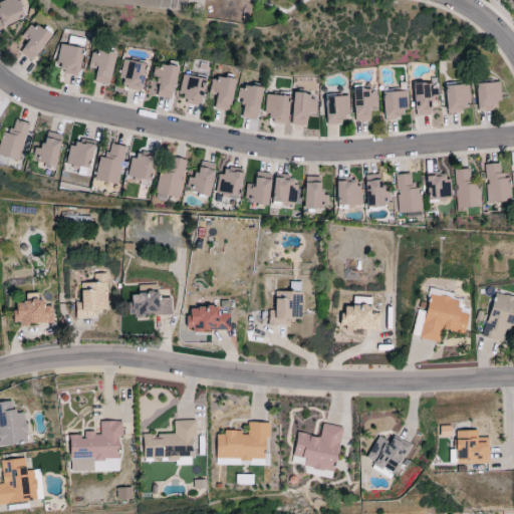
[(0,28),(25,17),(17,0),(4,0),(0,2),(0,28)]
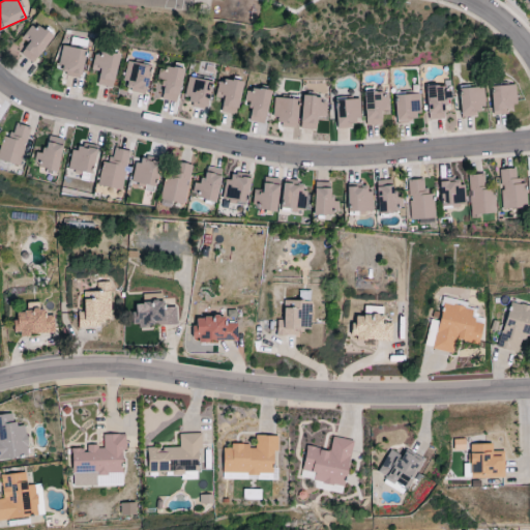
[(35,64),(52,36),(31,24),(22,38),(29,42),(21,56),(35,64)]
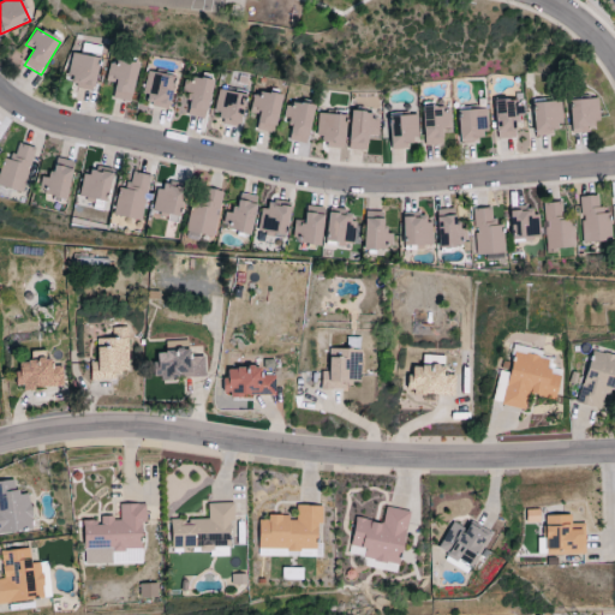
[(73,88),(93,91),(100,59),(71,53),(66,76),(75,78),(73,88)]
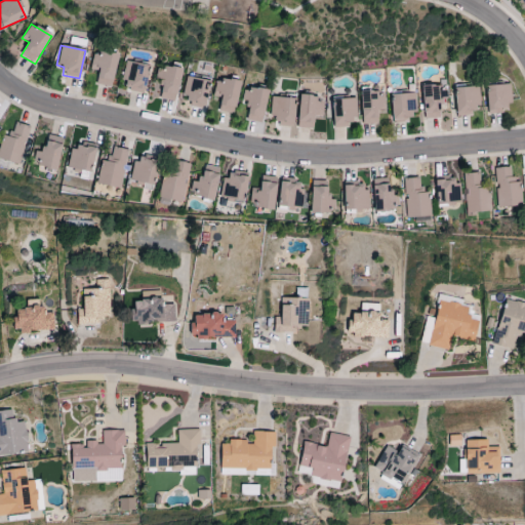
[(98,72),(96,84),(111,87),(118,56),(93,51),(89,70),(98,72)]
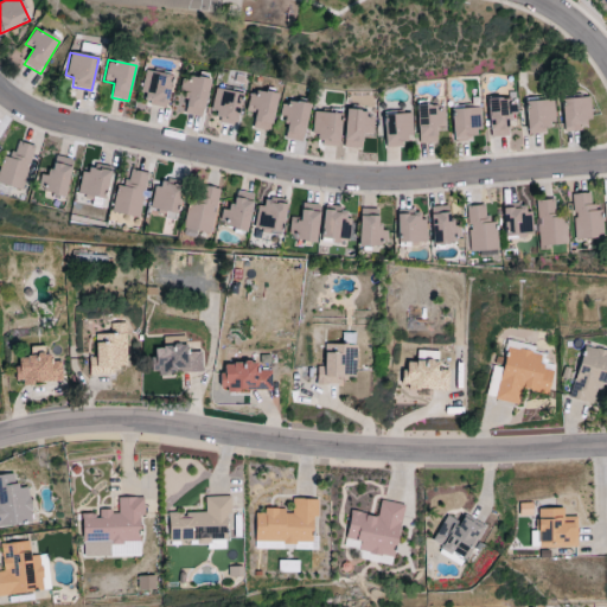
[(140,94),(147,95),(146,104),(167,109),(173,76),(145,71),(140,94)]
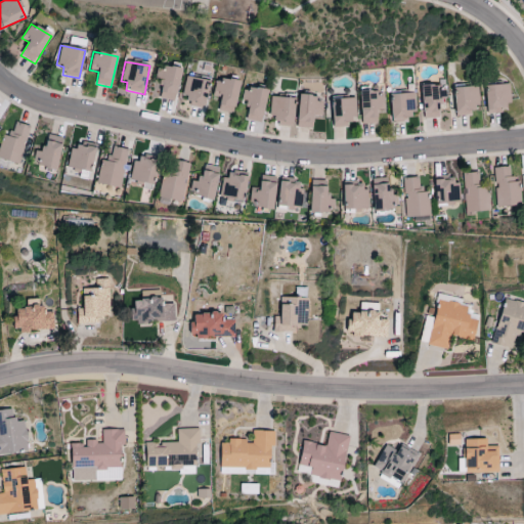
[(160,99),(177,101),(180,70),(157,67),(156,81),(162,82),(160,99)]
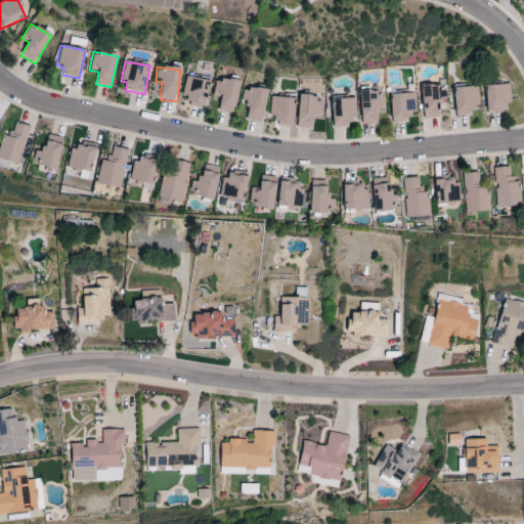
[(184,102),(208,104),(209,79),(185,78),(184,102)]
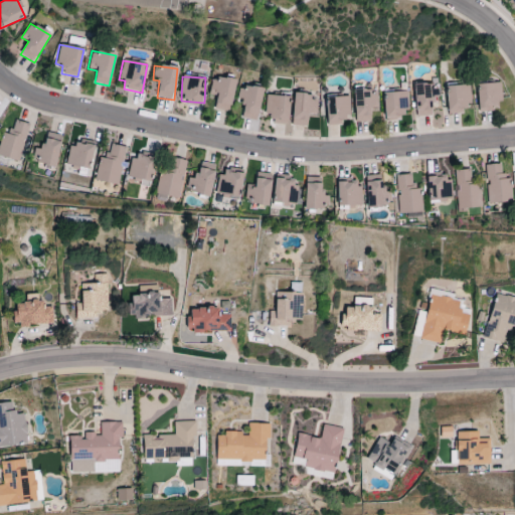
[(237,81),(213,76),(209,95),(218,97),(215,109),(231,113),(237,81)]
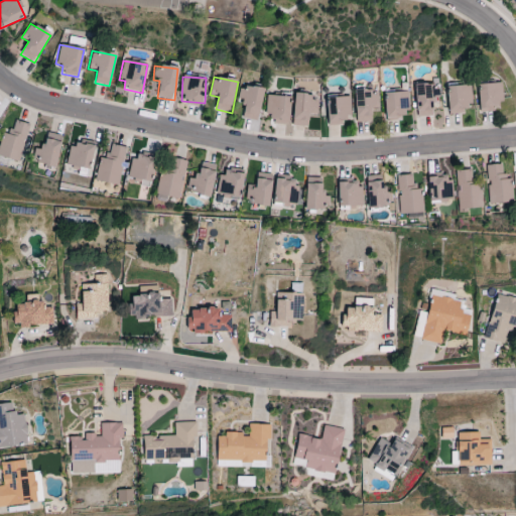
[(417,117),(434,116),(433,97),(440,97),(439,84),(416,85),(417,117)]
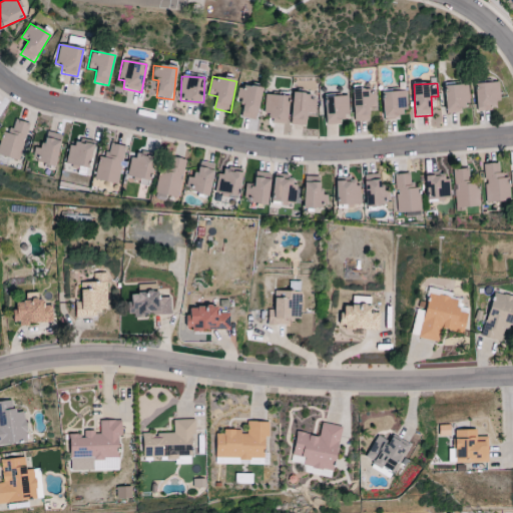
[(498,83),(476,84),(477,110),(499,109),(498,83)]
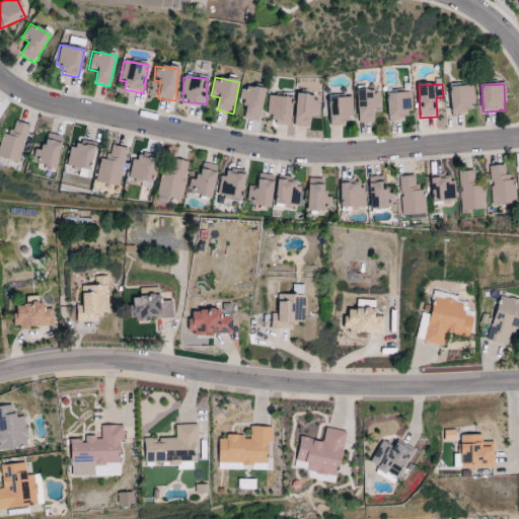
[(261,122),(266,90),(242,86),(240,99),(247,101),(244,120),(261,122)]
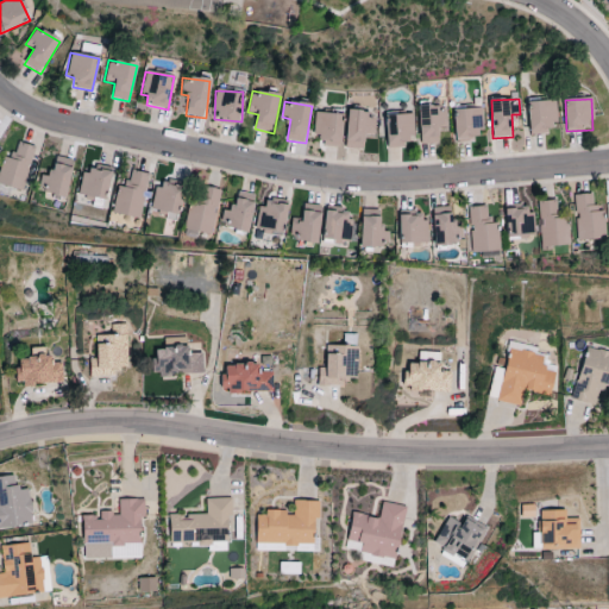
[(531,135),(548,135),(547,126),(557,125),(556,101),(529,102),(531,135)]
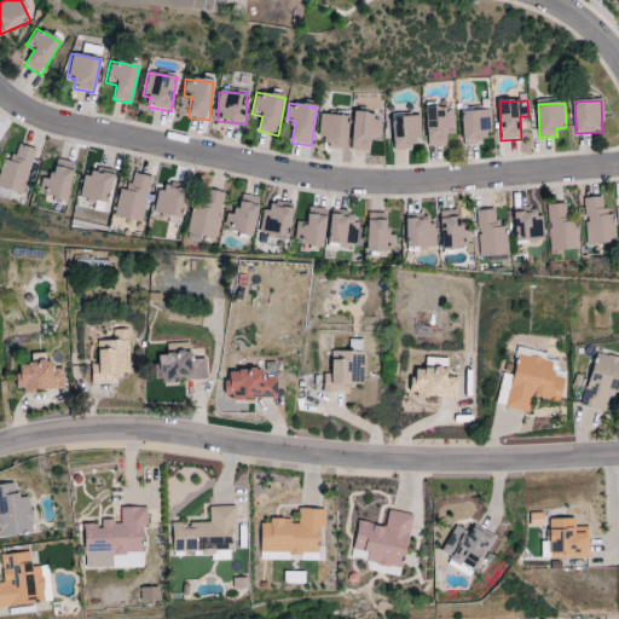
[(447,146),(446,131),(455,131),(455,109),(439,109),(439,104),(427,104),(428,148),(447,146)]
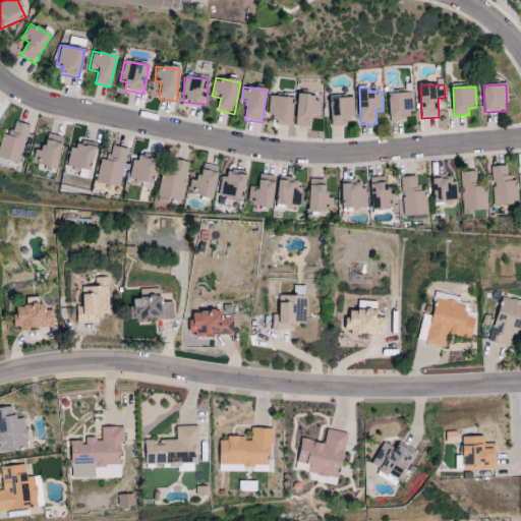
[(390,121),(413,120),(412,92),(389,93),(390,121)]
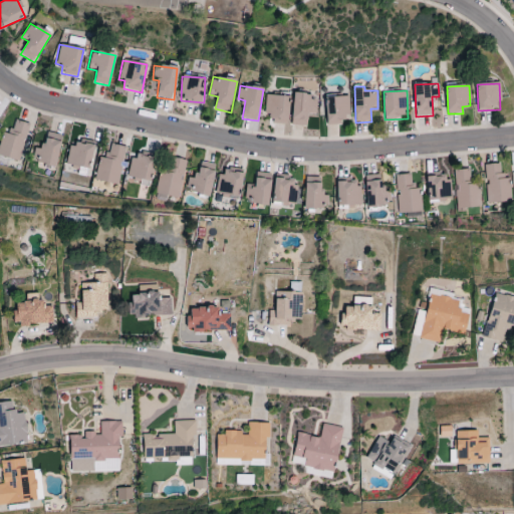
[(265,114),(272,114),(272,123),(289,124),(290,96),(266,95),(265,114)]
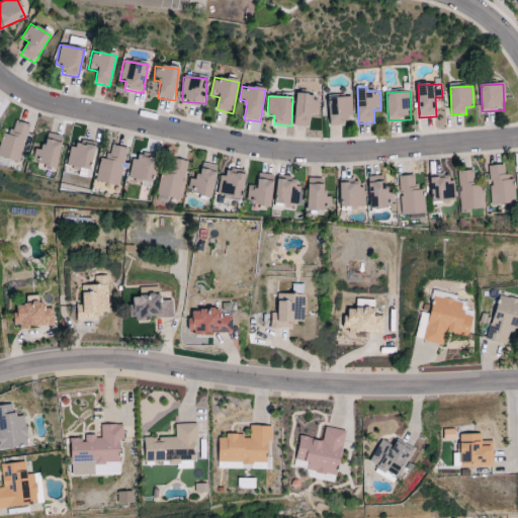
[(311,126),(311,115),(319,115),(320,96),(296,96),(295,126),(311,126)]
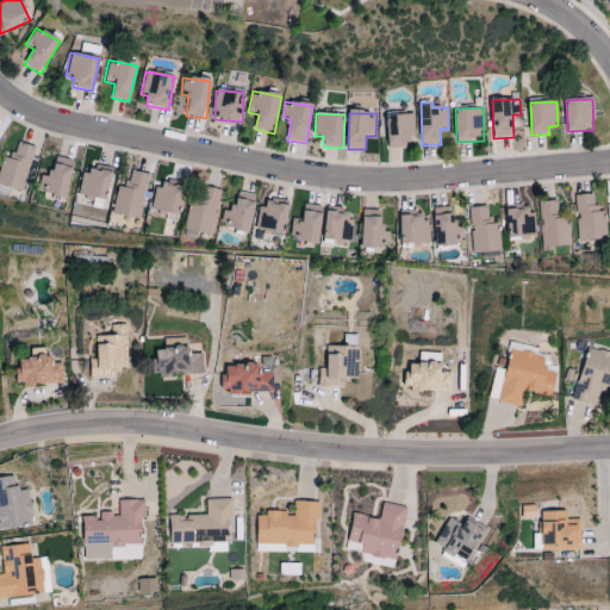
[(416,139),(415,113),(387,113),(388,149),(406,148),(406,139),(416,139)]
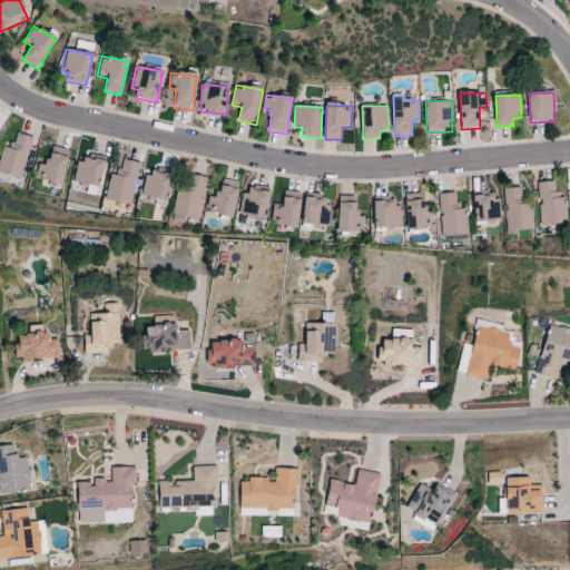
[(33,138),(16,134),(11,149),(3,147),(0,160),(0,173),(21,179),(33,138)]
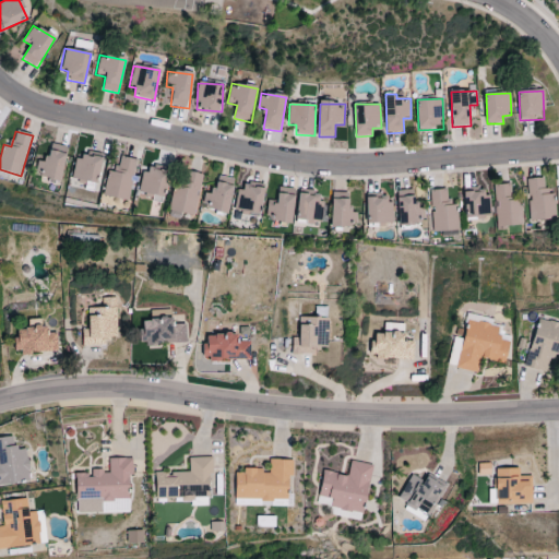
[(35,176),(61,181),(68,146),(50,143),(47,163),(38,161),(35,176)]
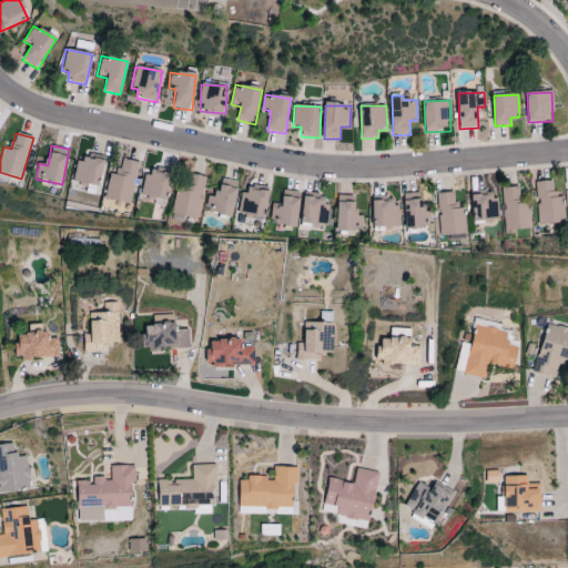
[(104,161),(80,155),(73,182),(98,188),(104,161)]
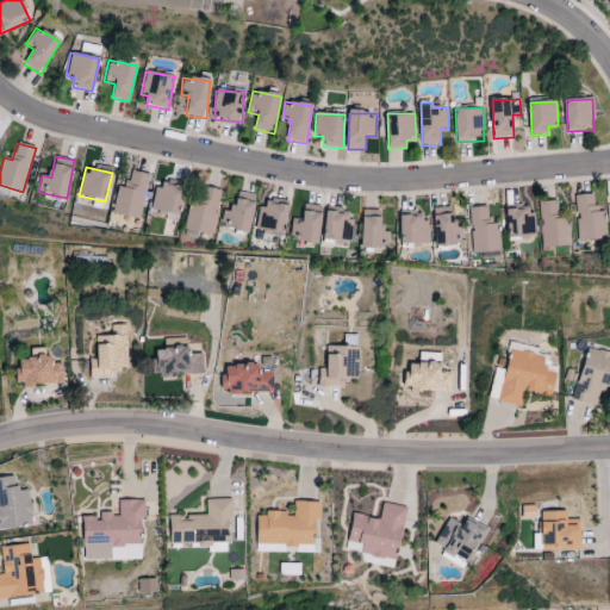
[(112,213),(138,221),(150,175),(130,170),(125,188),(118,187),(112,213)]
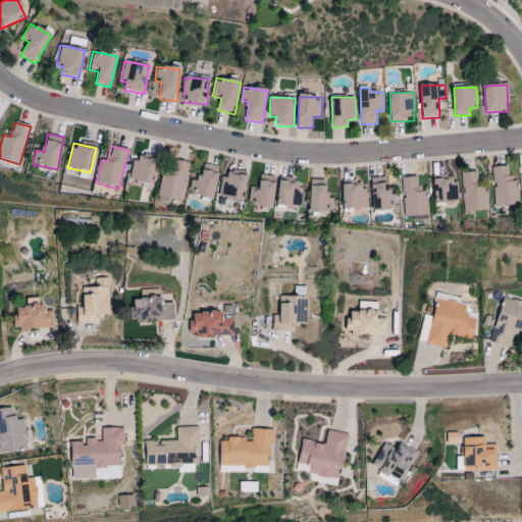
[(129,179),(144,184),(143,187),(151,189),(158,161),(136,156),(129,179)]
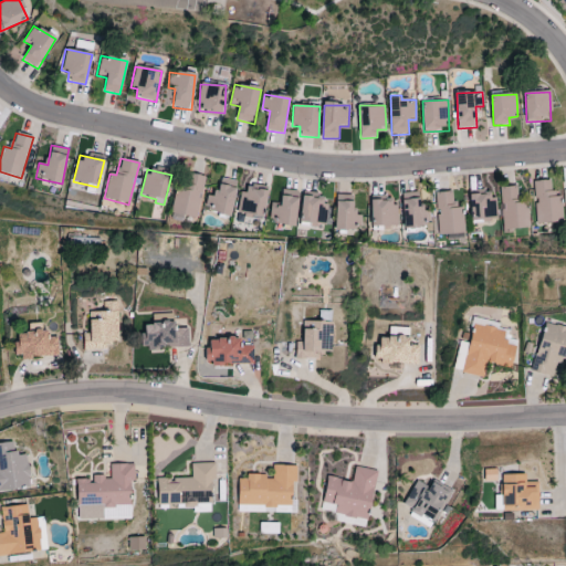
[(171,215),(199,218),(203,176),(188,174),(186,189),(175,188),(171,215)]
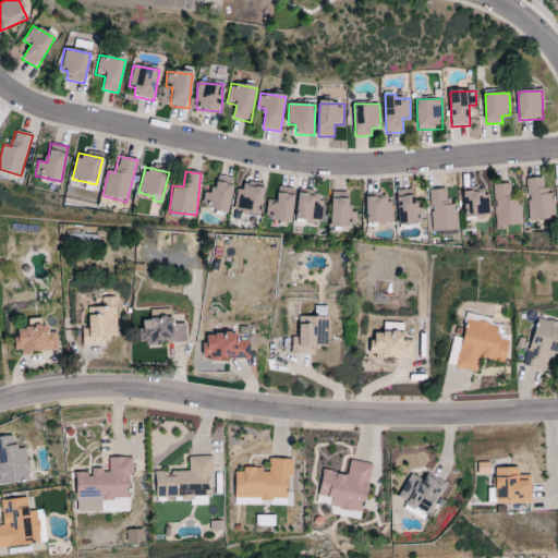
[(228,213),(235,180),(217,176),(213,195),(205,193),(202,207),(228,213)]
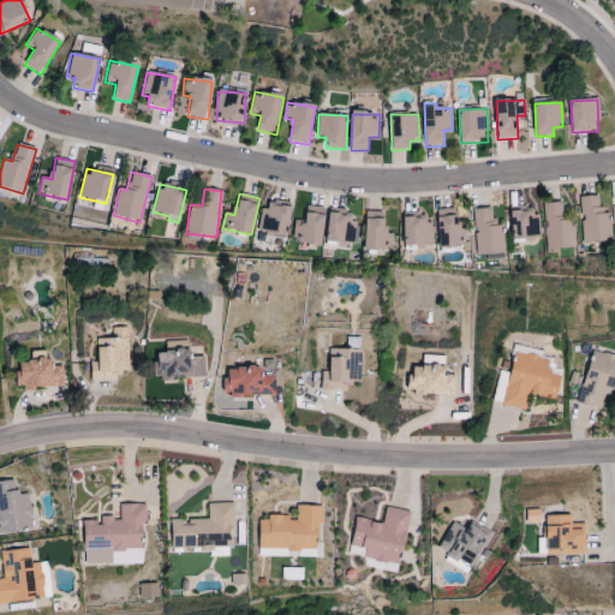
[(583,244),(610,242),(608,208),(598,208),(598,196),(580,197),(583,244)]
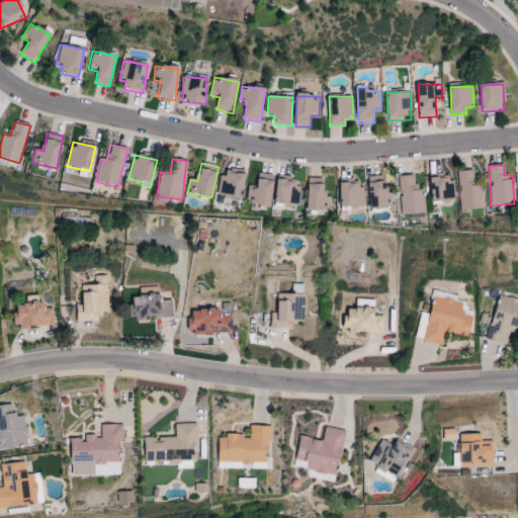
[(457,171),(459,211),(485,210),(484,185),(473,186),(472,171),(457,171)]
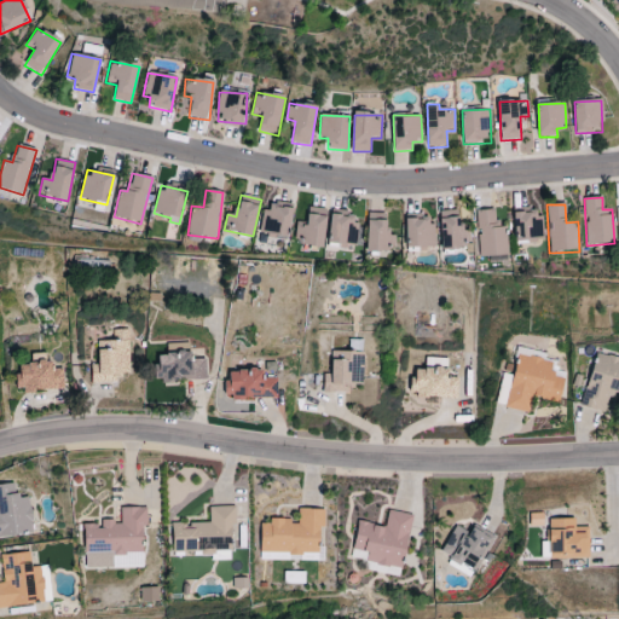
[(262,207),(261,235),(291,236),(293,208),(262,207)]
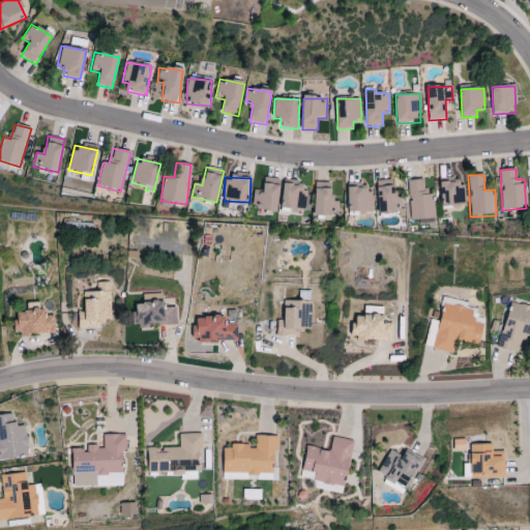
[(282,179),(265,177),(263,192),(254,190),(252,208),(277,212),(282,179)]
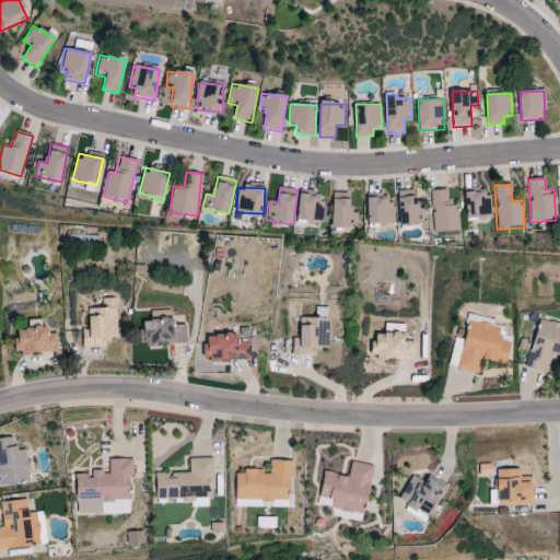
[(461,231),(457,205),(450,206),(448,189),(431,191),(434,233),(461,231)]
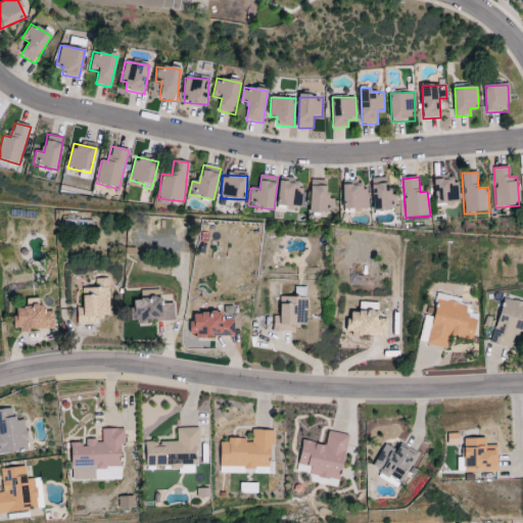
[(373,179),(374,210),(398,209),(397,194),(389,195),(389,178),(373,179)]
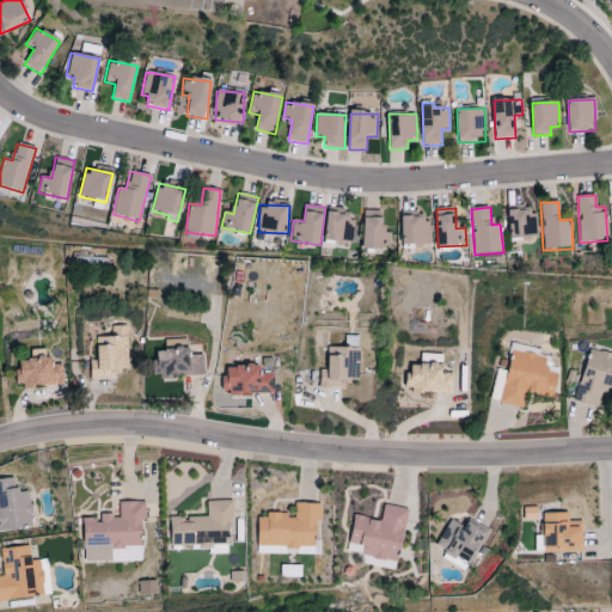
[(328,209),(325,240),(352,243),(354,212),(328,209)]
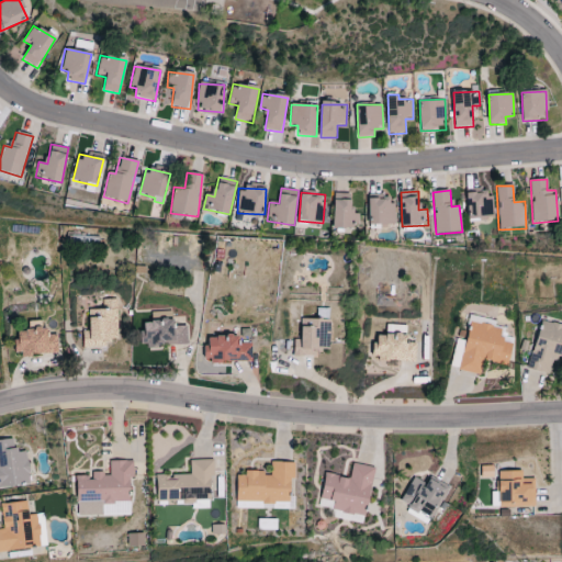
[(490,192),(468,193),(469,218),(492,218),(490,192)]
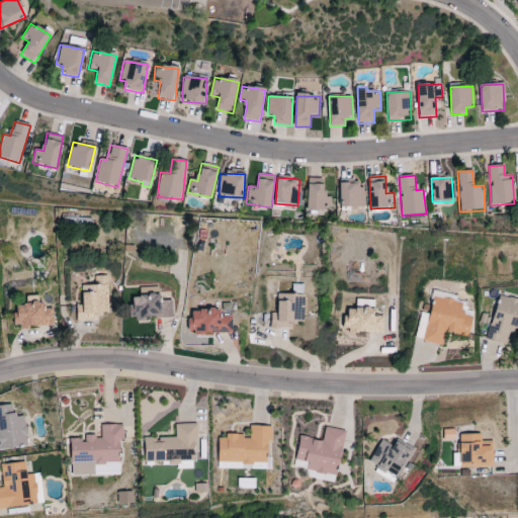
[(325,179),(309,178),(308,210),(330,211),(331,196),(324,195),(325,179)]
